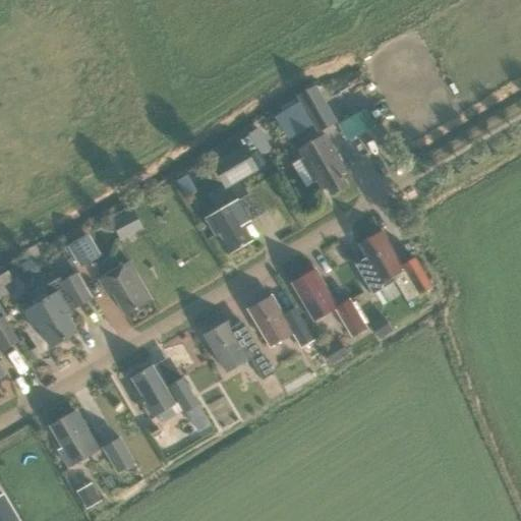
[(336,124),(316,89),(298,99),(300,102),(312,123),(319,134),(336,124)]
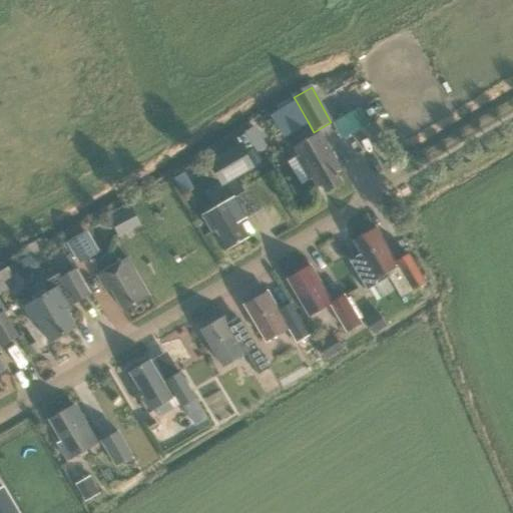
[(308,121),(296,100),(270,115),(283,137),(308,121)]
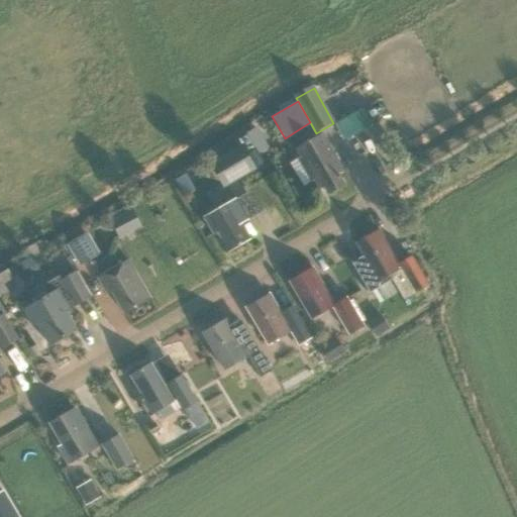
[(341,135),(372,124),(365,107),(335,118),(341,135)]
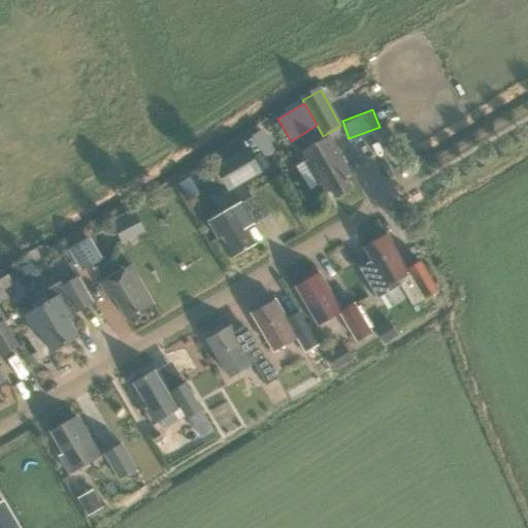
[(351,173),(336,150),(328,135),(317,142),(302,151),(307,160),(321,184),(326,193),(331,190),(335,197),(351,188),(344,176),(351,173)]
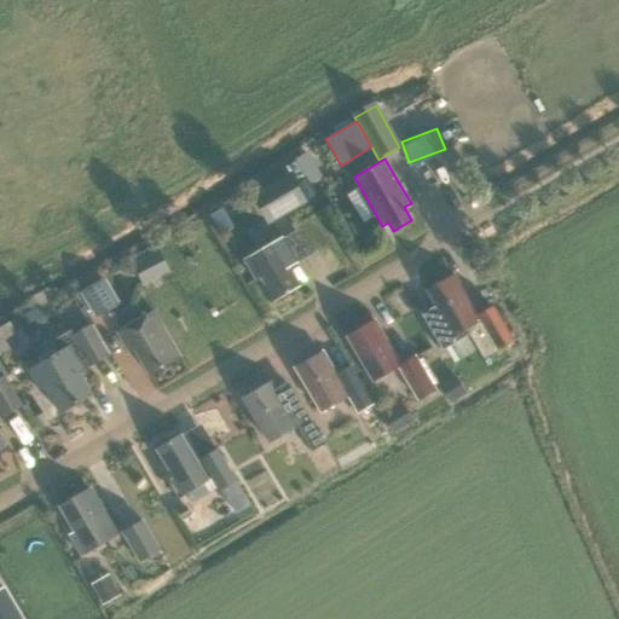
[(319,178),(312,166),(302,172),(310,184),(319,178)]
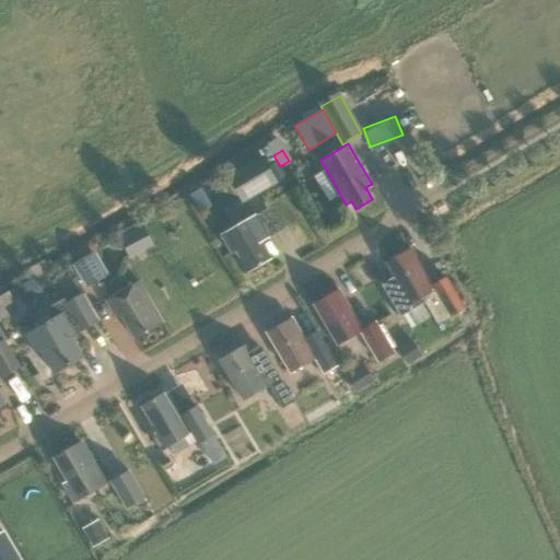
[(228,178),(241,202),(277,182),(264,159),(228,178)]
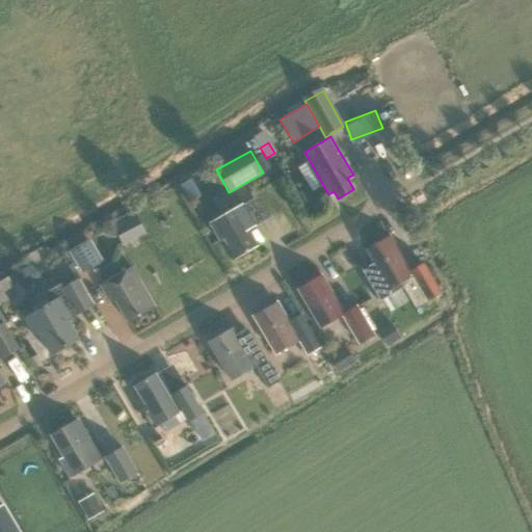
[(310,161),(297,167),(312,192),(323,185),(310,161)]
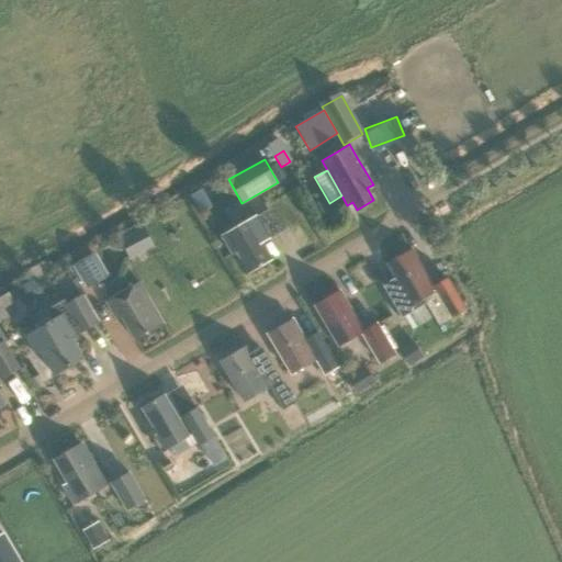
[(191,197),(199,211),(206,206),(204,202),(199,192),(191,197)]
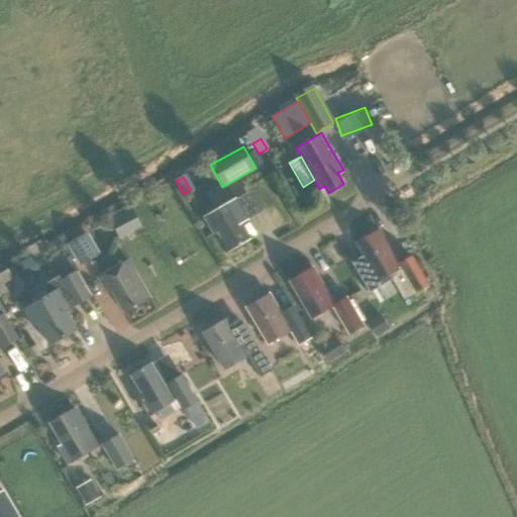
[(218,230),(229,249),(249,238),(240,223),(247,219),(235,198),(204,216),(214,233),(218,230)]
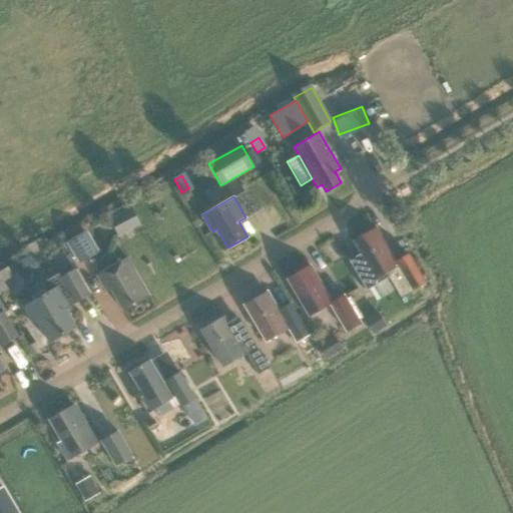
[(118,236),(140,224),(131,207),(109,218),(118,236)]
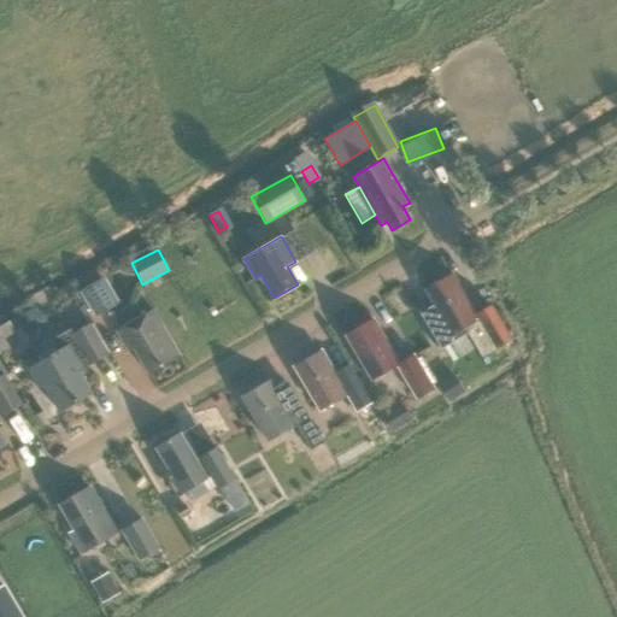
[(435,307),(423,315),(428,323),(442,348),(444,347),(468,334),(468,333),(464,328),(477,321),(494,351),(497,353),(512,345),(491,307),(476,316),(451,272),(424,288),(435,307)]
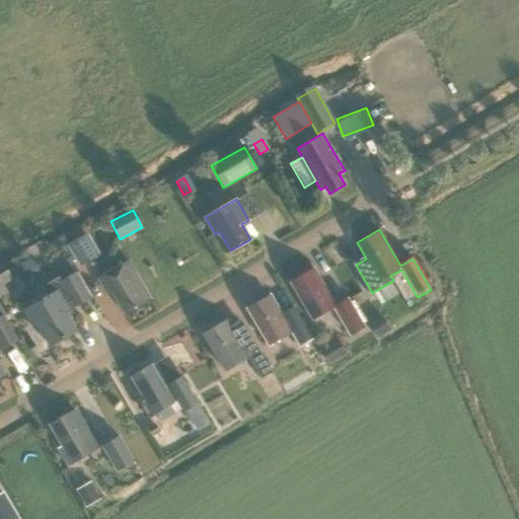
[(99,253),(87,233),(67,245),(79,266),(99,253)]
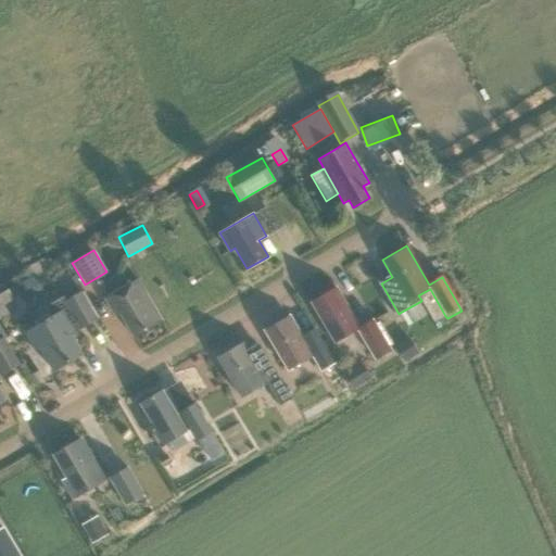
[(33,274),(22,280),(27,288),(38,282),(33,274)]
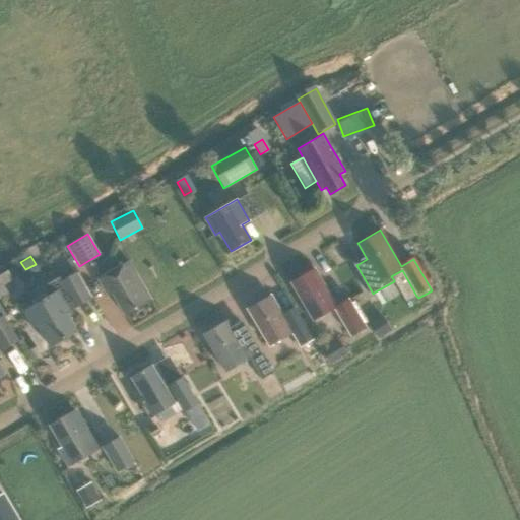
[(114,293),(126,314),(151,300),(128,260),(99,277),(109,296),(114,293)]
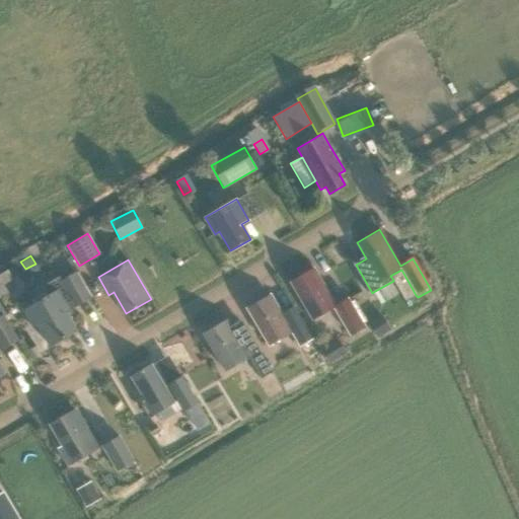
[(348,298),(337,305),(314,269),(291,283),(312,318),(334,306),(351,335),(365,326),(348,298)]
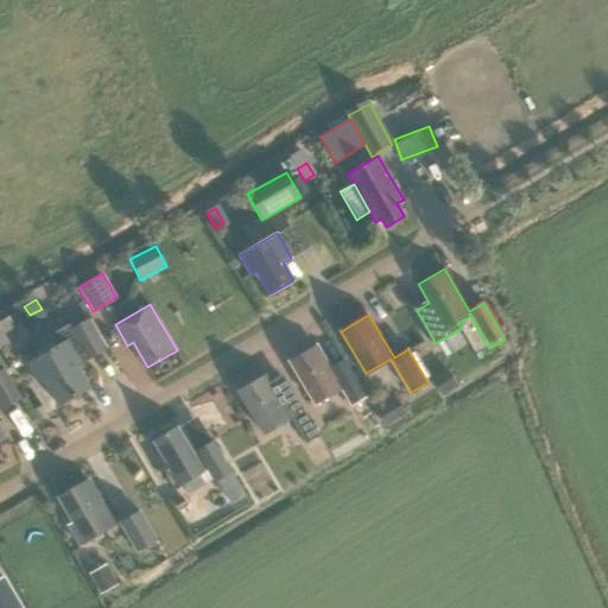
[(0,349),(11,344),(5,333),(16,328),(10,316),(0,321),(0,349)]
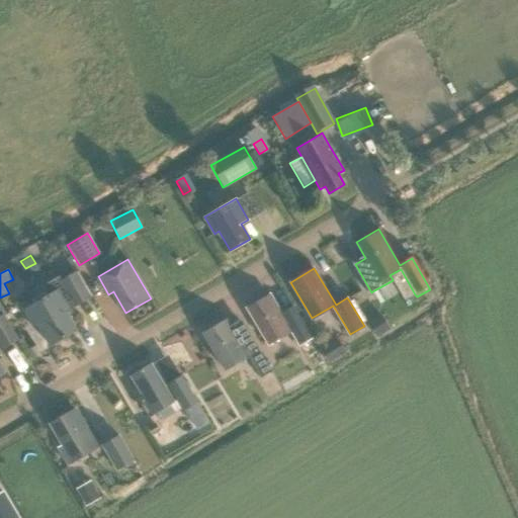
[(392,273),(390,275),(393,279),(393,280),(400,292),(405,300),(415,294),(401,269),(392,273)]
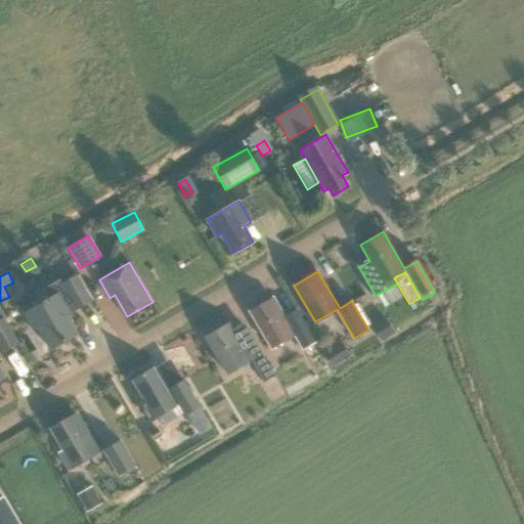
[(67,307),(73,304),(76,310),(92,300),(77,273),(60,282),(58,279),(44,288),(44,301),(25,312),(33,328),(37,325),(51,349),(78,334),(67,314),(70,312),(67,307)]
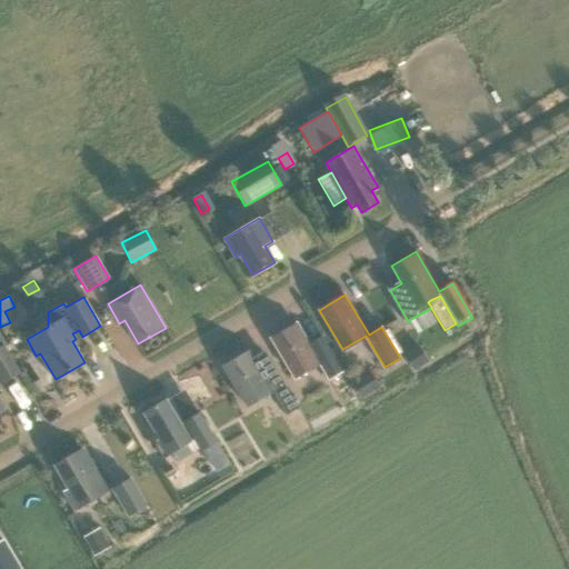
[(296,322),(271,336),(297,379),(320,366),(329,380),(342,372),(321,336),(309,343),(296,322)]
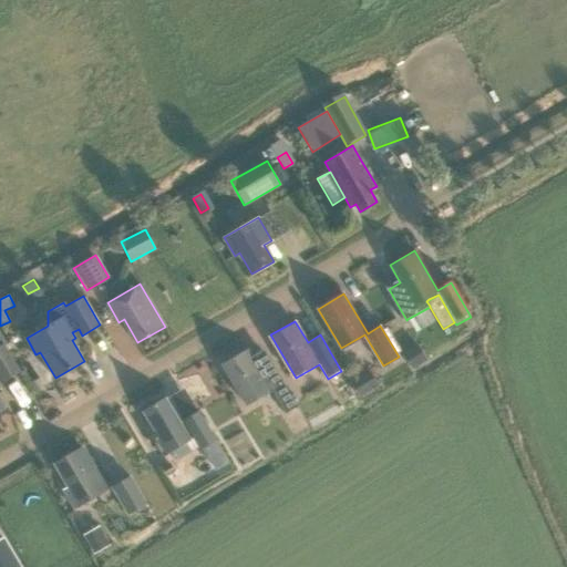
[(0,344),(0,375),(3,382),(21,372),(4,342),(0,344)]
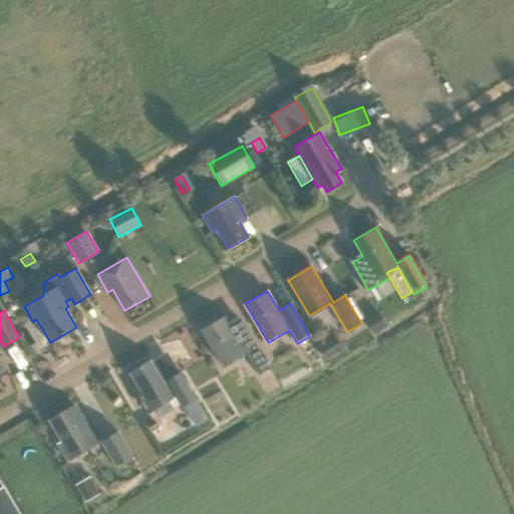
[(364,320),(373,335),(387,326),(382,319),(378,321),(373,314),(364,320)]
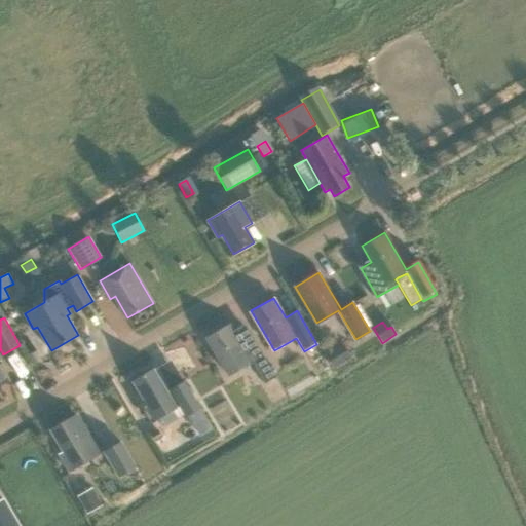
[(255,342),(245,348),(230,324),(207,337),(229,375),(254,361),(266,381),(274,376),(255,342)]
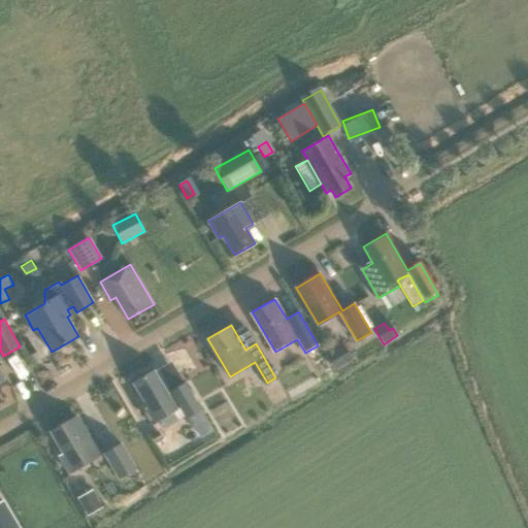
[(349,361),(339,348),(326,356),(334,370),(349,361)]
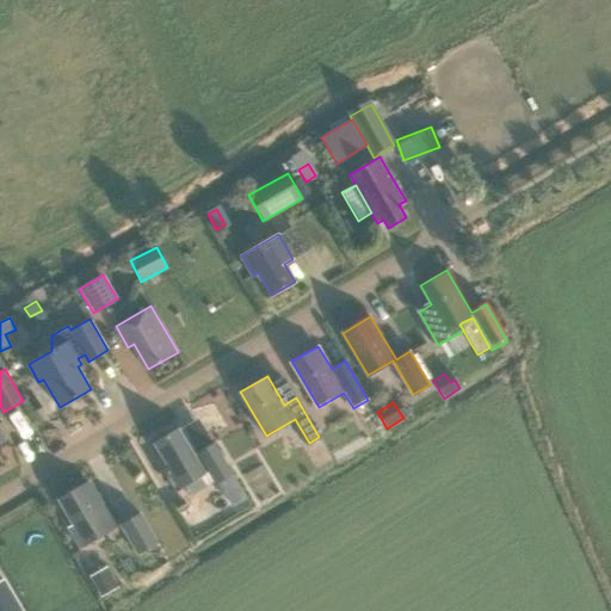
[(164,470),(177,491),(204,474),(178,427),(154,442),(168,467),(164,470)]
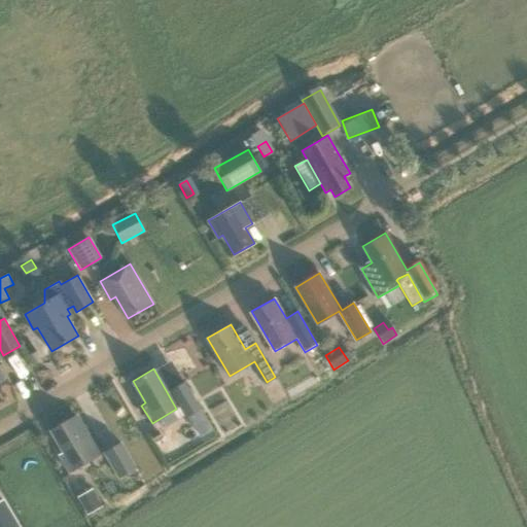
[(170,390),(186,418),(202,410),(185,381),(170,390)]
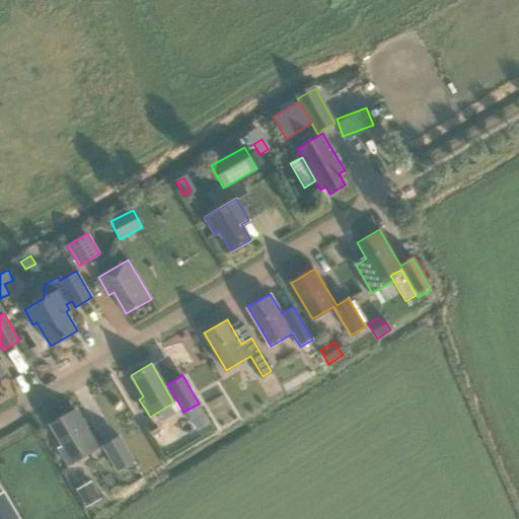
[(59,448),(69,465),(98,448),(76,409),(50,424),(62,446),(59,448)]
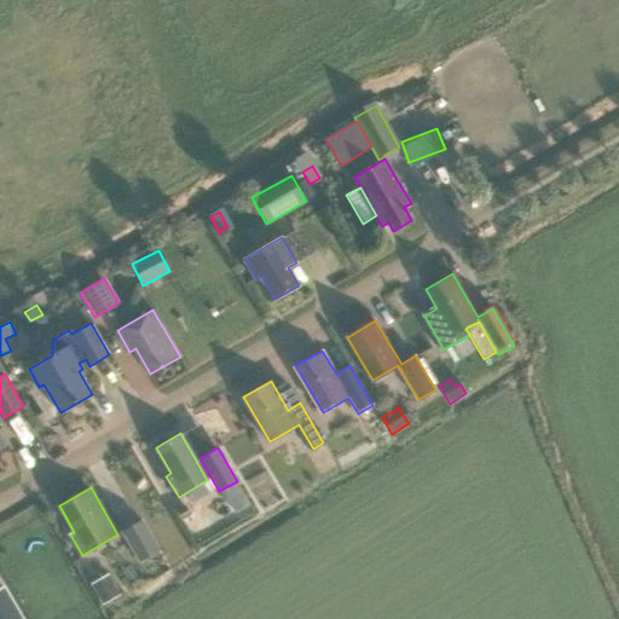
[(185,505),(178,510),(184,520),(191,515),(185,505)]
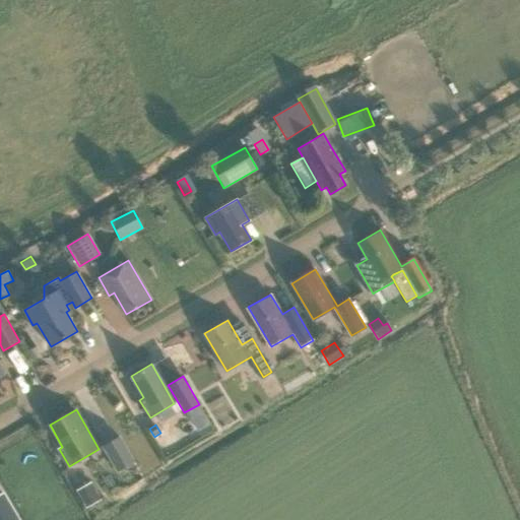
[(102,446),(117,472),(135,461),(120,436),(102,446)]
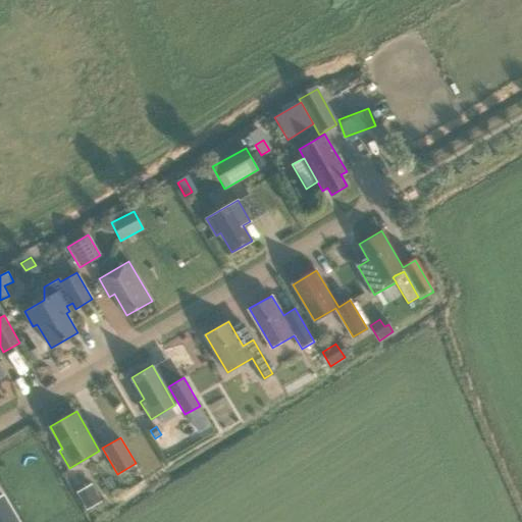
[(79,496),(87,510),(101,501),(93,487),(79,496)]
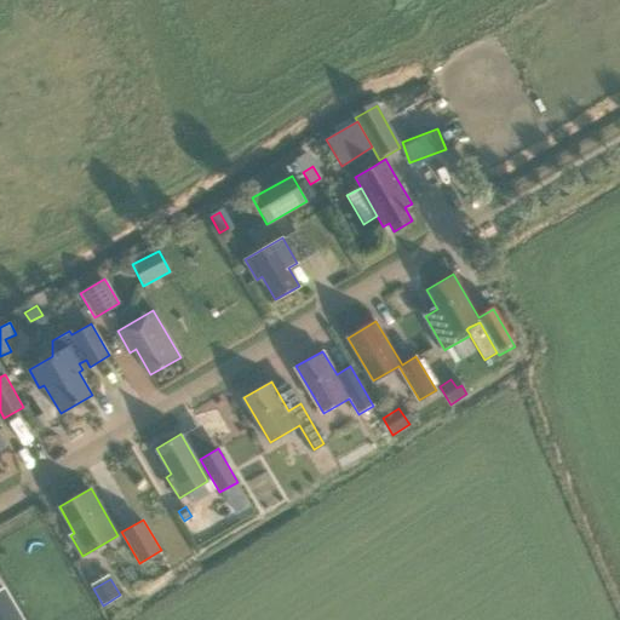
[(22,619),(4,589),(0,590),(0,619),(22,619)]
